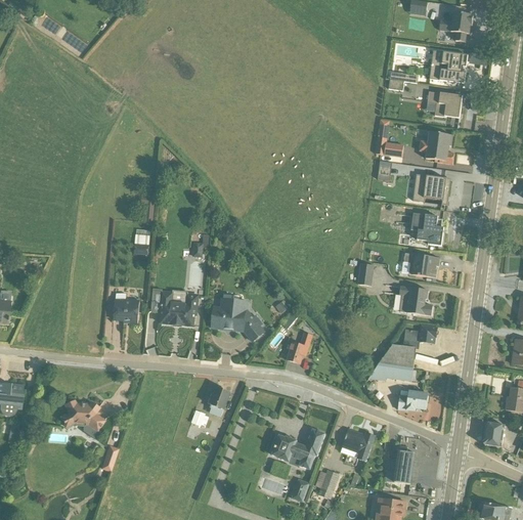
[(408,13),(425,15),(426,2),(410,0),(408,13)]
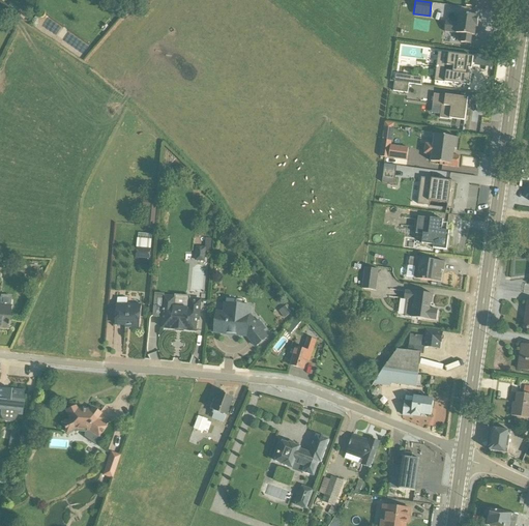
[(445,19),(443,30),(460,32),(459,40),(469,42),(471,34),(474,34),(475,25),(476,25),(477,15),(458,12),(457,21),(445,19)]
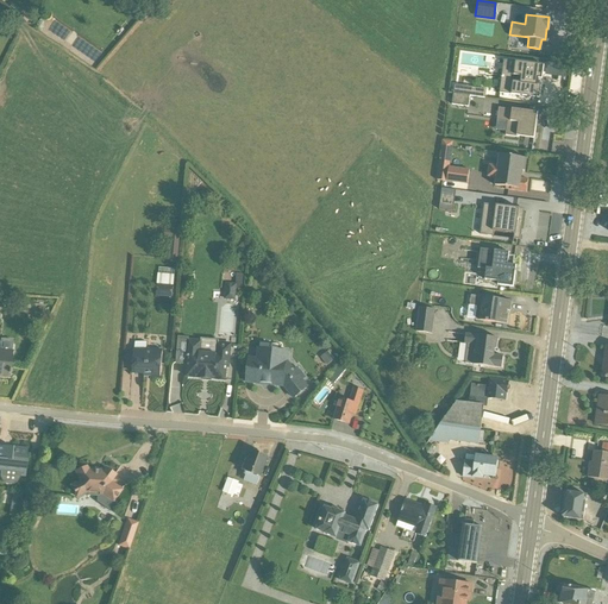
[(543,63),(502,58),(499,90),(538,96),(539,83),(537,83),(537,77),(540,77),(543,63)]
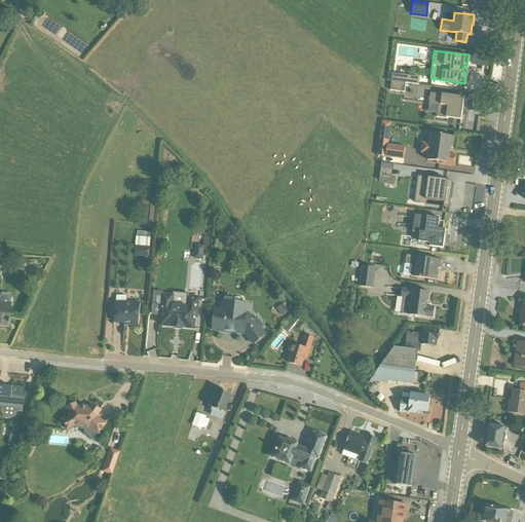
[(391,72),(390,79),(418,82),(418,75),(391,72)]
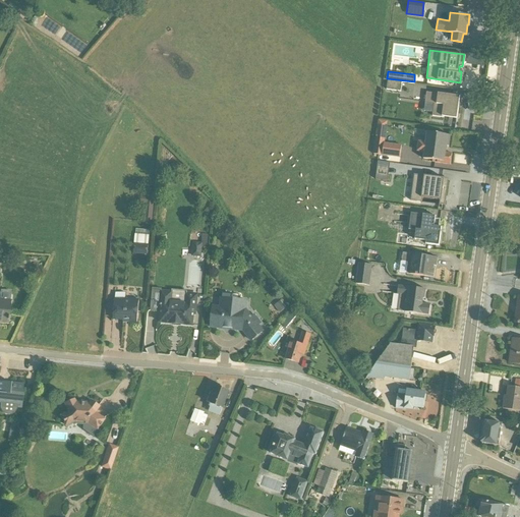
[(401,80),(387,78),(386,88),(399,90),(401,80)]
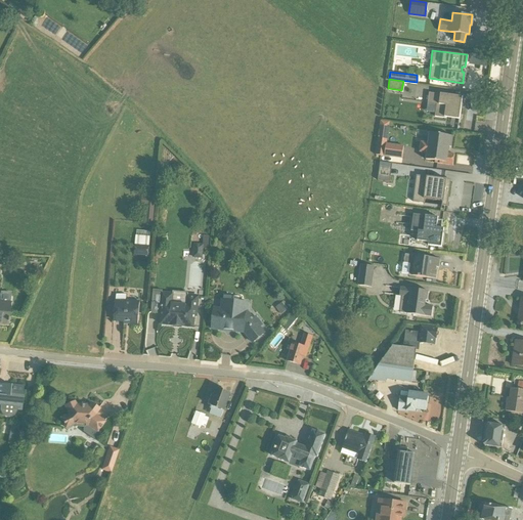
[(460,95),(428,91),(425,110),(434,111),(434,114),(459,118),(460,107),(458,106),(460,95)]
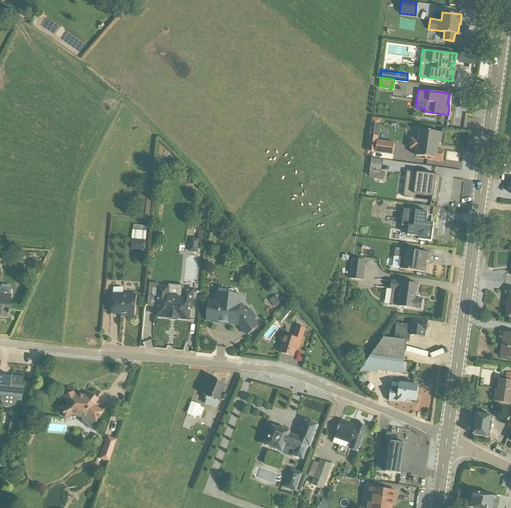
[(380,117),(371,116),(365,149),(391,153),(393,141),(377,138),(380,117)]
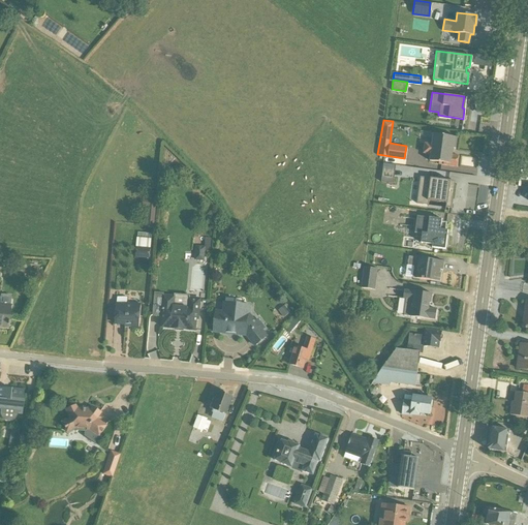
[(443,161),(442,163),(456,165),(458,154),(452,153),(453,147),(455,147),(456,136),(432,132),(431,142),(424,141),(422,152),(429,153),(428,159),(443,161)]
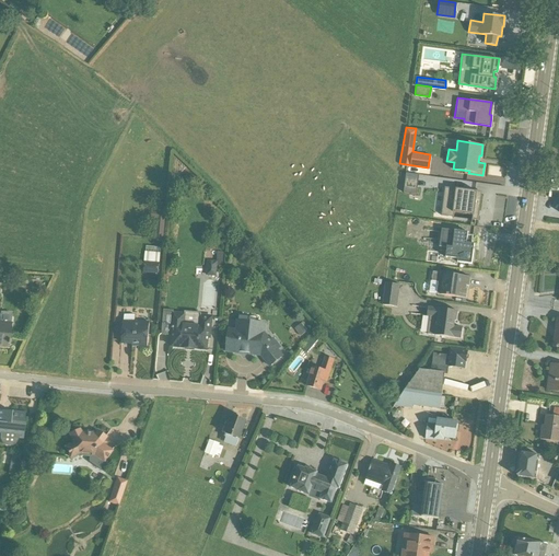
[(416,190),(417,171),(403,171),(403,189),(416,190)]
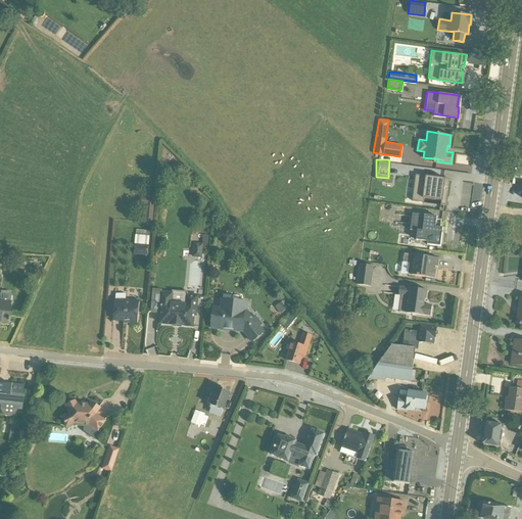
[(521,166),(514,166),(513,178),(520,179),(521,166)]
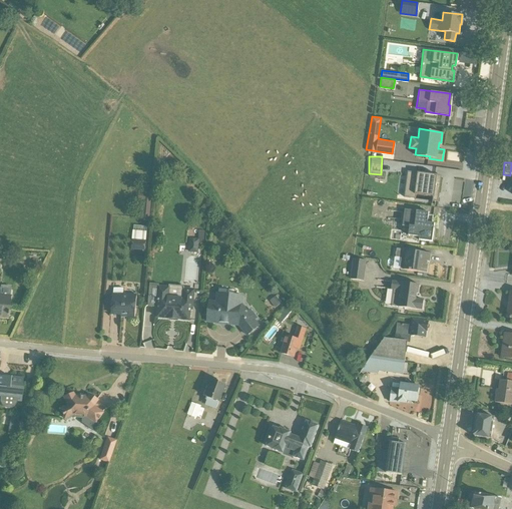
[(440,174),(407,170),(404,195),(414,197),(415,192),(432,195),(431,199),(437,200),(440,174)]
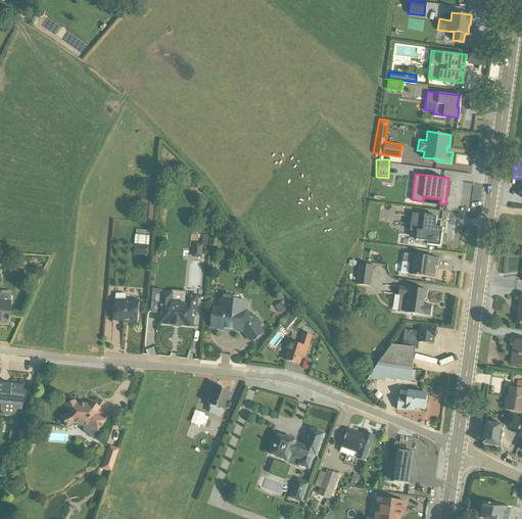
[(153,213),(155,197),(141,195),(139,210),(153,213)]
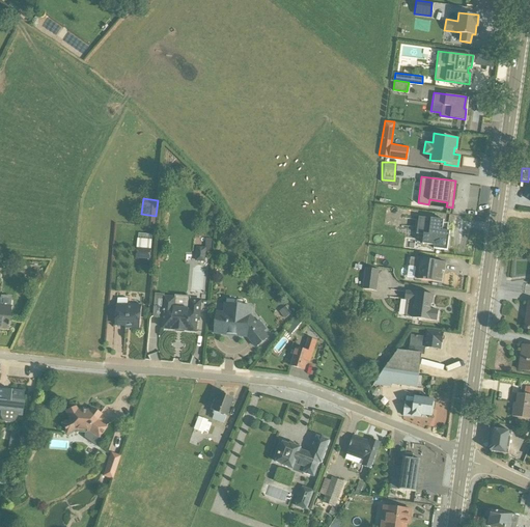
[(446,248),(448,236),(445,234),(447,222),(442,221),(442,219),(429,217),(429,219),(426,219),(426,216),(418,215),(416,231),(423,232),(422,243),(434,244),(434,247),(446,248)]
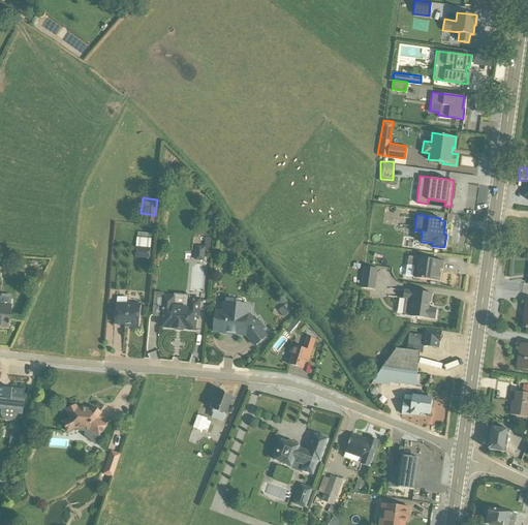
[(149,256),(151,237),(135,235),(134,255),(149,256)]
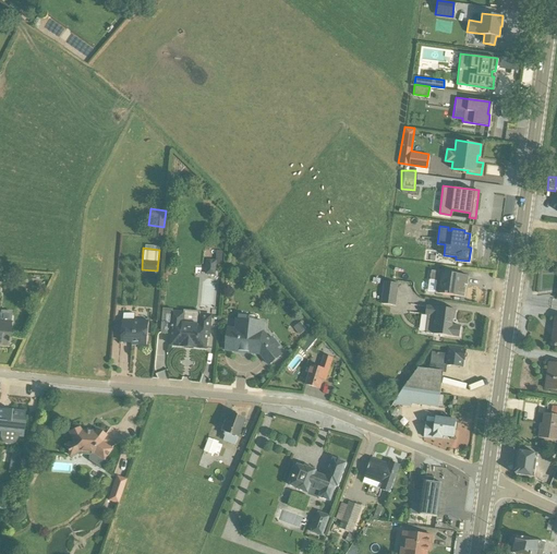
[(205,257),(204,273),(215,274),(216,263),(220,264),(221,263),(222,250),(216,249),(215,257),(205,257)]
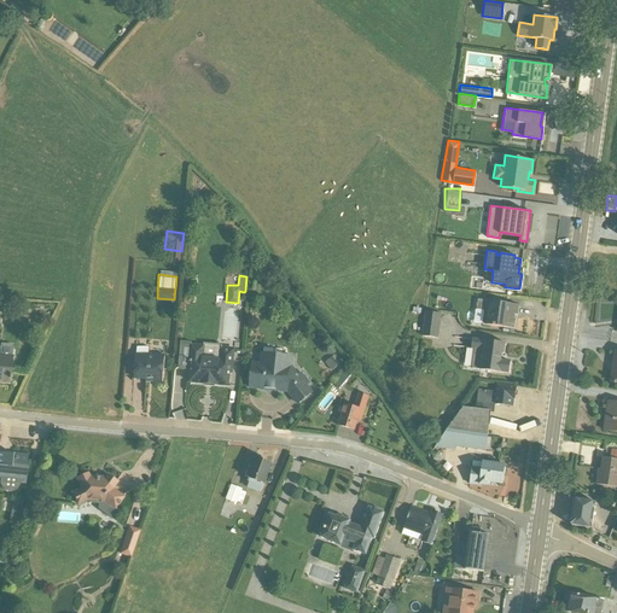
[(481,322),(513,327),(514,316),(513,316),(513,313),(517,313),(518,303),(477,297),(475,308),(482,309),(481,322)]
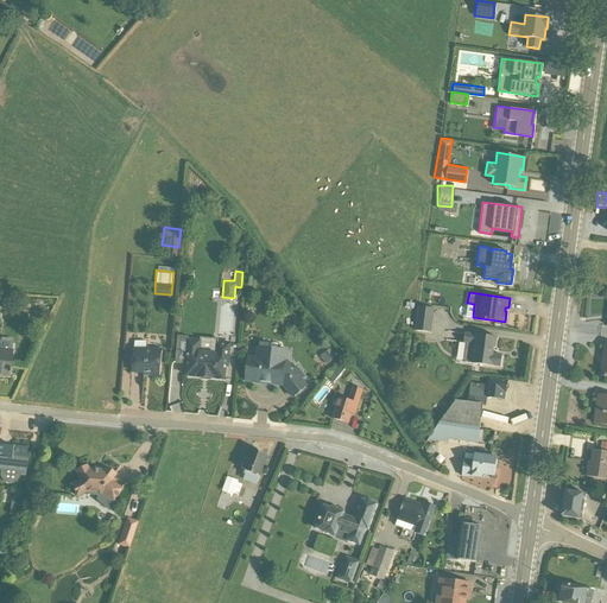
[(413,328),(431,329),(432,305),(416,303),(413,328)]
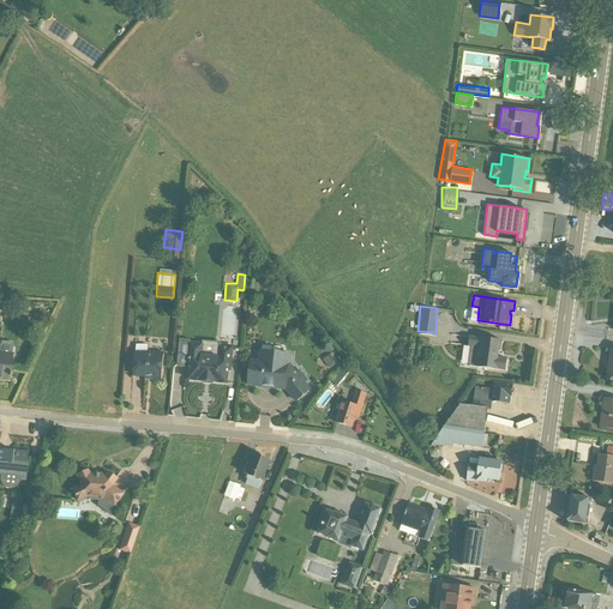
[(500,339),(468,335),(467,344),(470,345),(468,365),(505,369),(506,357),(497,356),(498,349),(499,350),(500,339)]
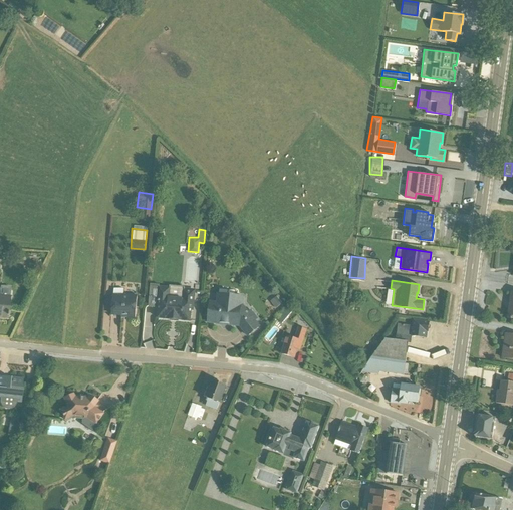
[(0,291),(8,293),(9,284),(0,282),(0,291)]
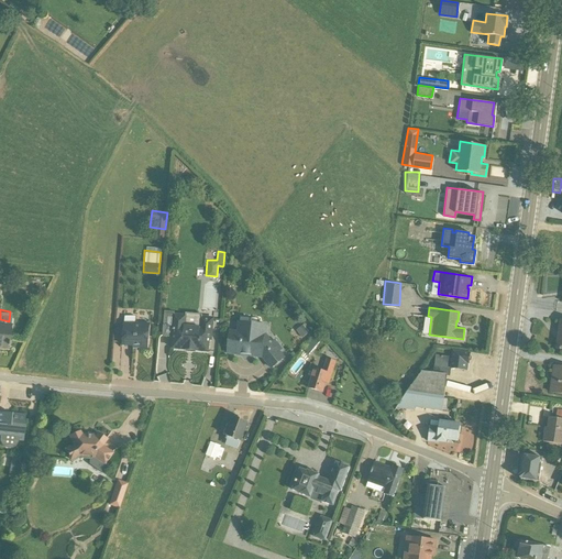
[(174,309),(164,309),(162,335),(172,335),(171,347),(208,350),(209,339),(211,339),(212,315),(201,314),(201,313),(185,311),(185,313),(174,311),(174,309)]
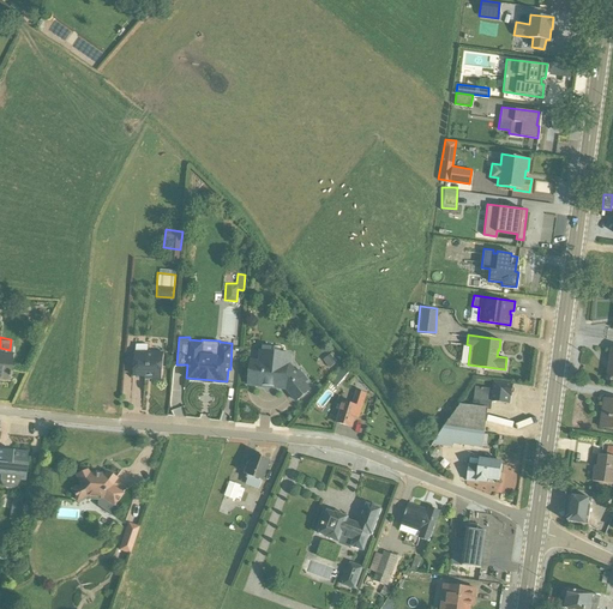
[(148,343),(134,342),(131,372),(144,373),(144,375),(161,377),(163,350),(146,349),(148,343)]
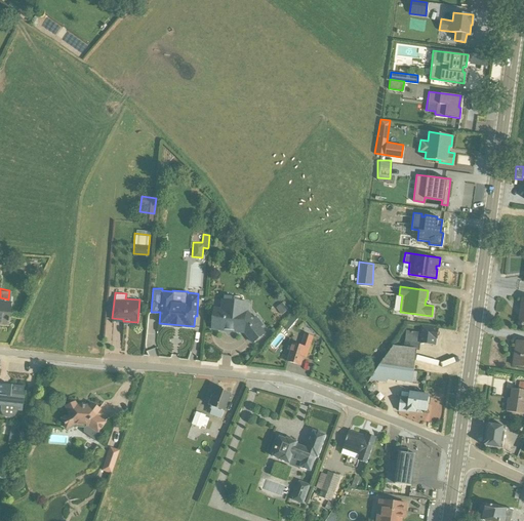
[(251,343),(262,335),(266,331),(260,325),(263,323),(255,314),(253,316),(247,309),(248,301),(239,299),(239,295),(223,293),(223,297),(220,297),(219,307),(213,306),(210,328),(243,332),(251,343)]
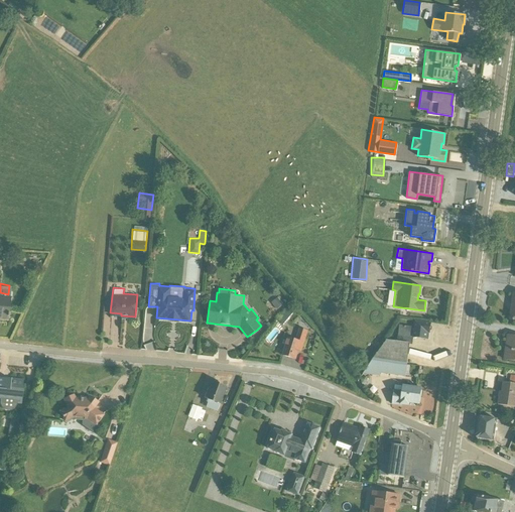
[(8,294),(0,292),(0,315),(6,316),(8,294)]
